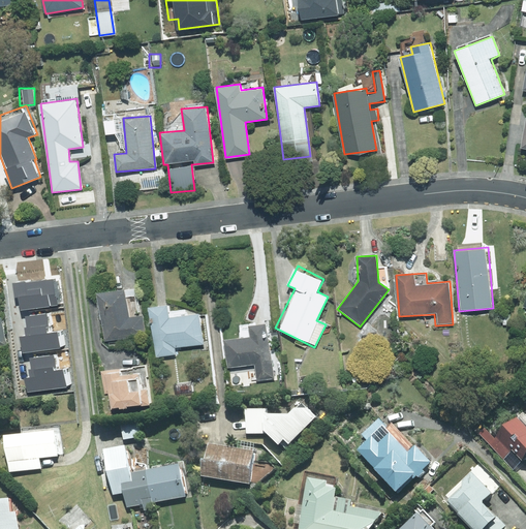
[(55,277),(19,281),(22,310),(58,306),(55,277)]
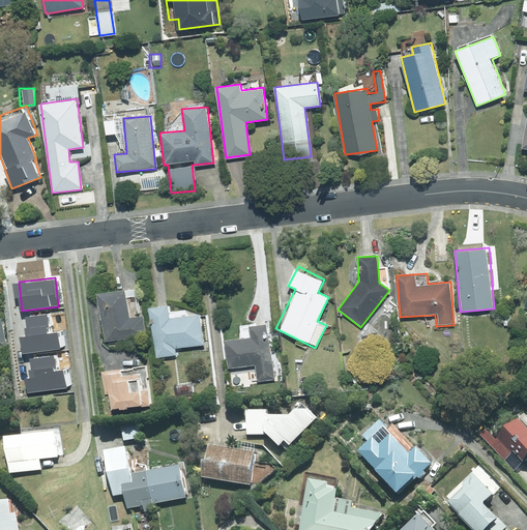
[(125,288),(97,291),(105,343),(146,337),(143,316),(129,318),(125,288)]
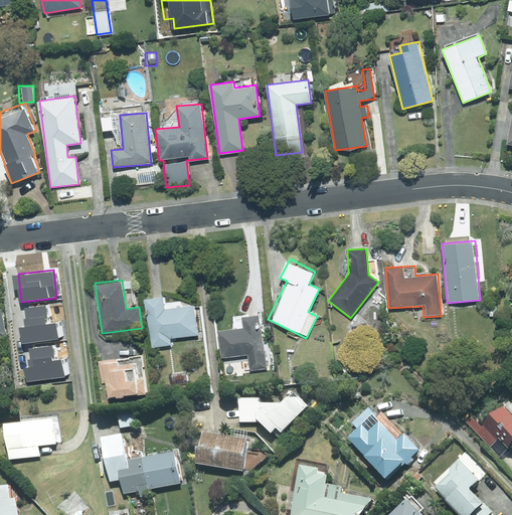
[(179,301),(164,303),(164,296),(145,298),(150,347),(170,344),(170,338),(199,335),(195,303),(179,305),(179,301)]
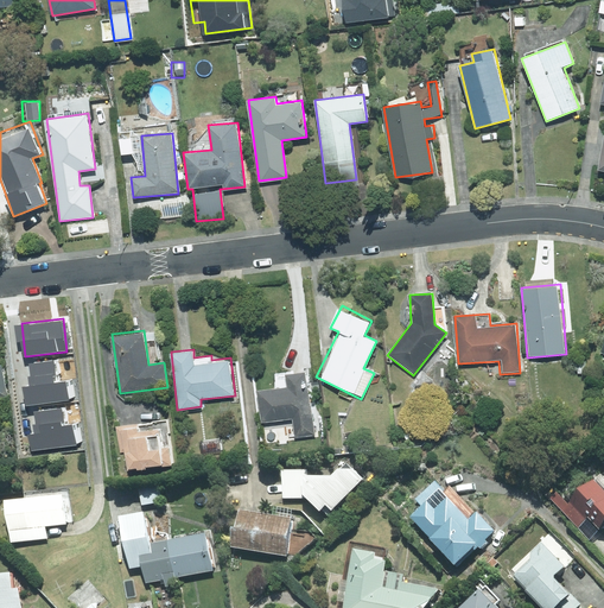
[(30,398),(71,393),(70,377),(65,378),(63,358),(33,361),(36,384),(29,384),(30,398)]
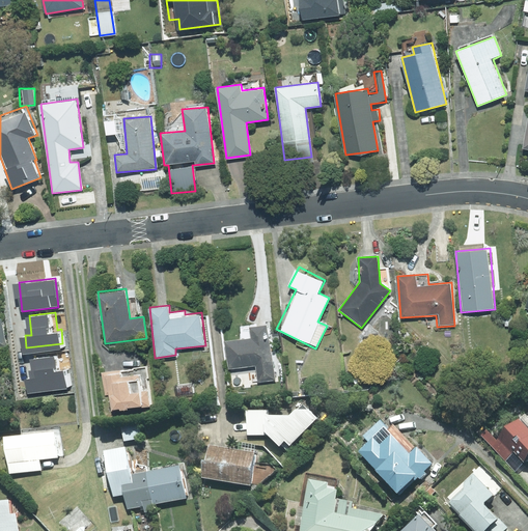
[(272,382),(270,325),(239,326),(239,340),(225,340),(226,366),(254,365),(255,383),(272,382)]
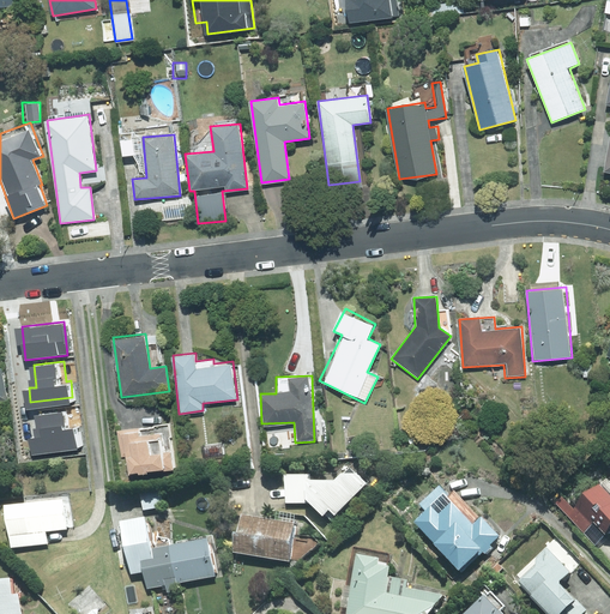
[(73,409),(37,413),(40,433),(32,434),(35,447),(77,443),(73,409)]
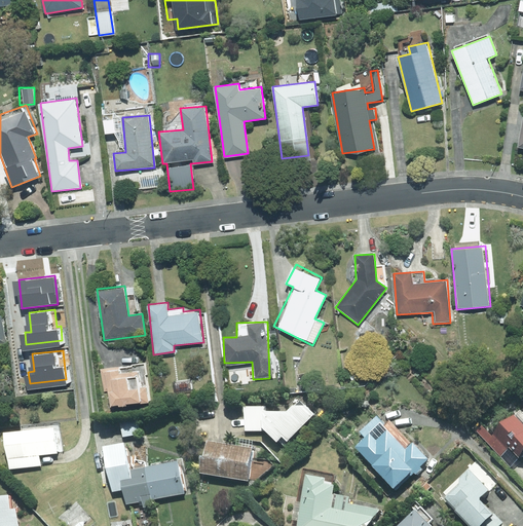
[(148,402),(144,366),(107,370),(111,406),(148,402)]
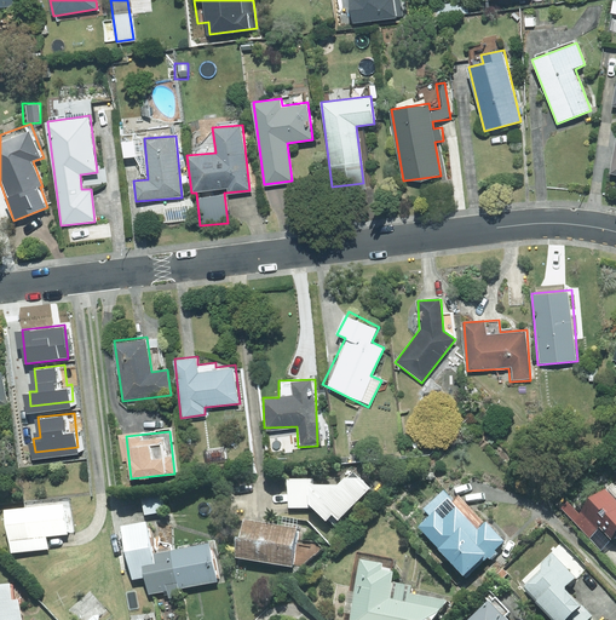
[(340,524),(370,494),(353,476),(339,491),(314,489),(314,483),(287,482),(287,510),(310,511),(328,524),(334,520),(340,524)]
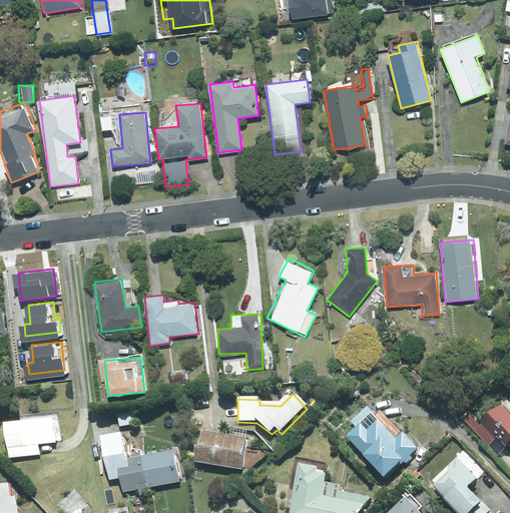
[(509,416),(502,408),(480,428),(469,417),(462,423),(486,446),(491,441),(503,453),(509,445),(509,416)]
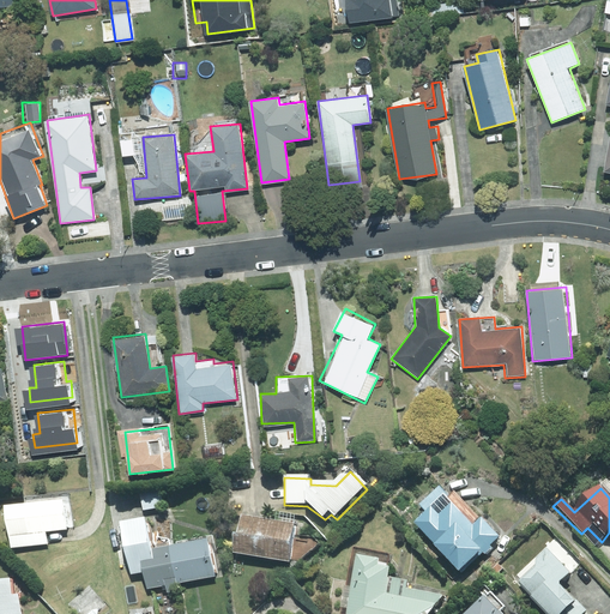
[(423,515),(414,524),(461,575),(500,537),(482,518),(472,527),(436,489),(417,509),(423,515)]
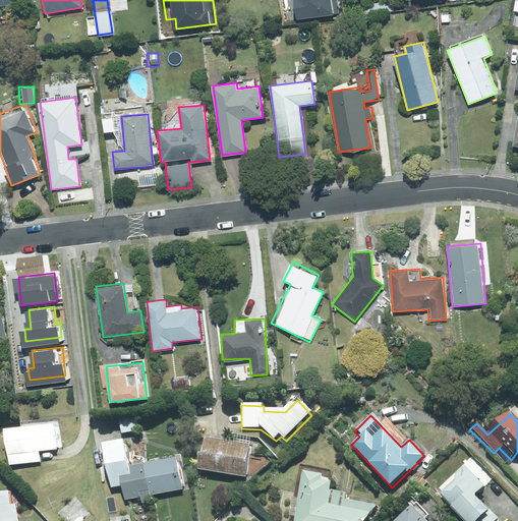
[(60,451),(57,419),(20,423),(20,430),(3,432),(7,467),(40,463),(39,453),(60,451)]
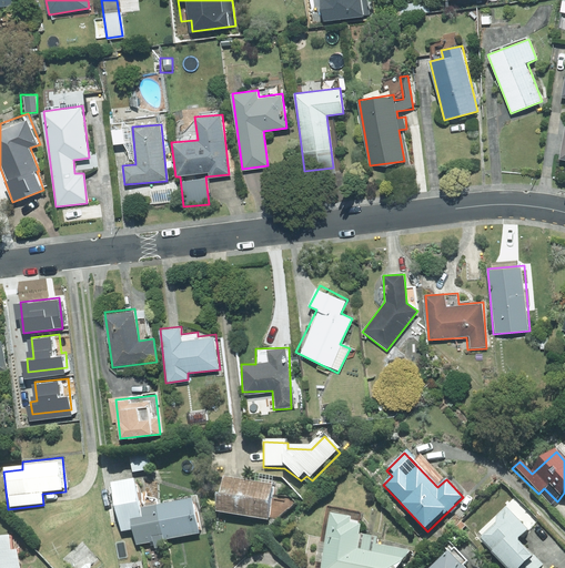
[(203,535),(195,497),(141,509),(135,480),(110,486),(120,534),(132,531),(135,548),(203,535)]
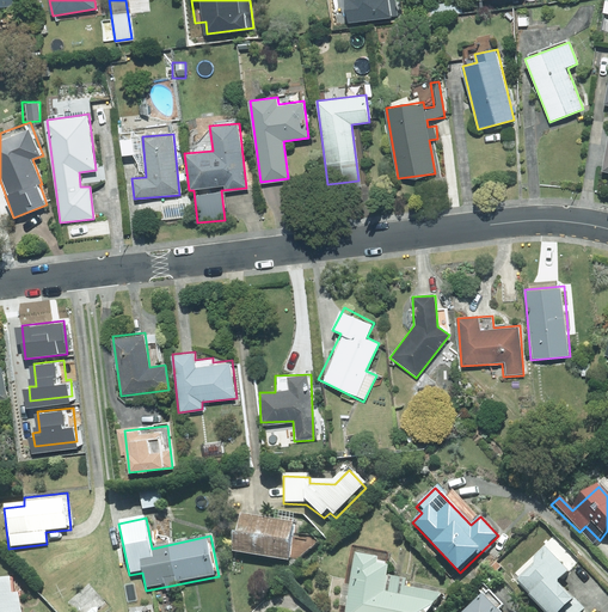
[(300,525),(240,518),(235,556),(295,563),(300,525)]
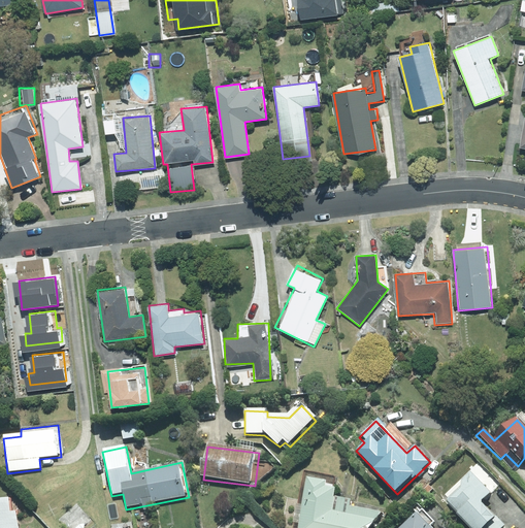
[(502,527),(483,505),(492,496),(472,474),(444,501),(467,527),(502,527)]
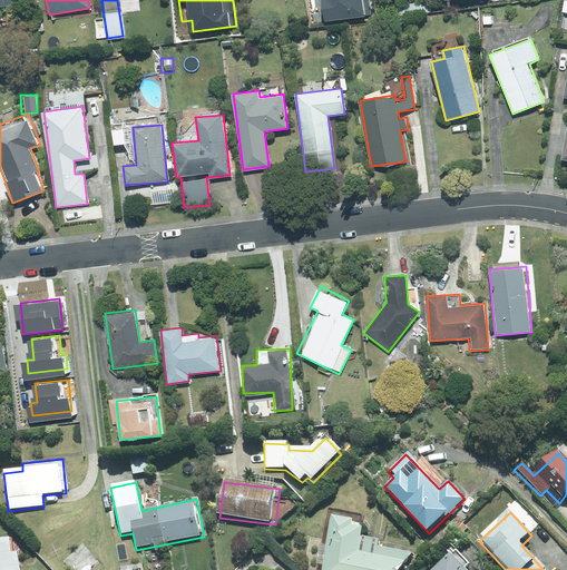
[(379,548),(380,541),(361,537),(363,524),(331,518),(325,547),(321,546),(316,567),(321,568),(320,569),(398,569),(411,556),(379,548)]
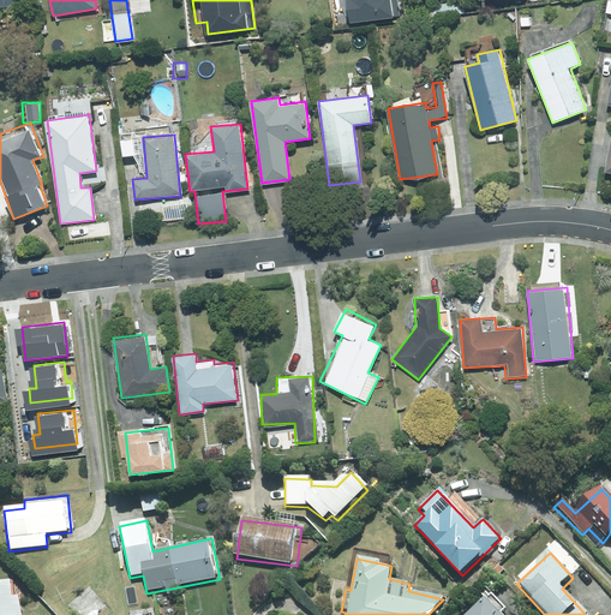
[(0,614),(22,614),(21,596),(12,597),(12,581),(0,583),(0,614)]
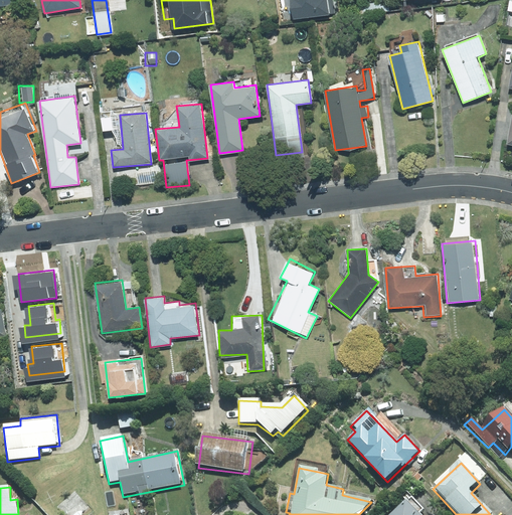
[(71,491),(53,508),(59,514),(86,514),(90,511),(71,491)]
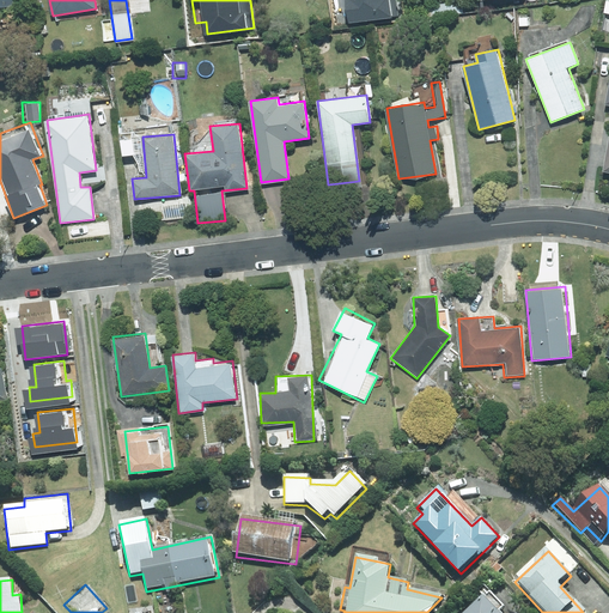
[(481,599),(466,612),(498,612),(503,607),(482,584),(475,592),(481,599)]
